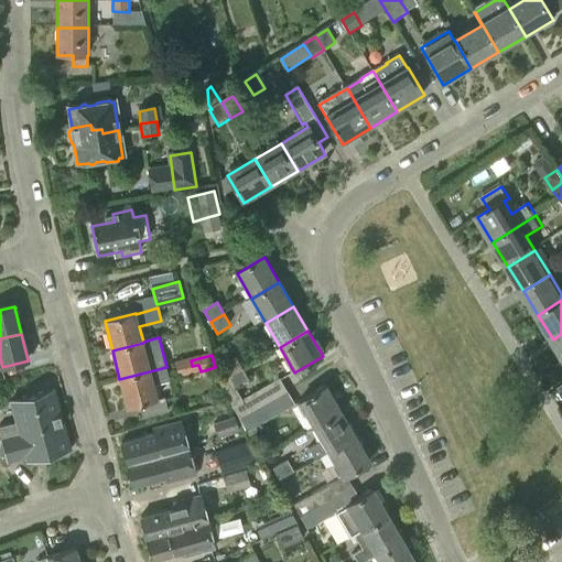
[(228,378),(244,369),(236,356),(220,365),(227,378),(228,378)]
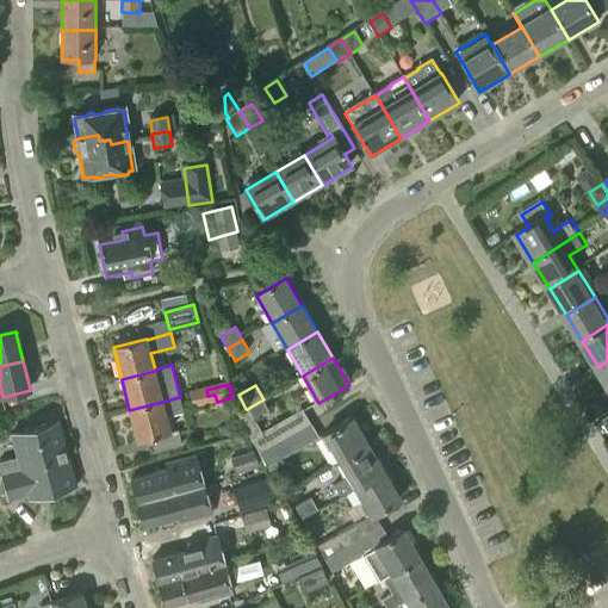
[(208,396),(206,390),(190,395),(193,408),(217,402),(215,395),(208,396)]
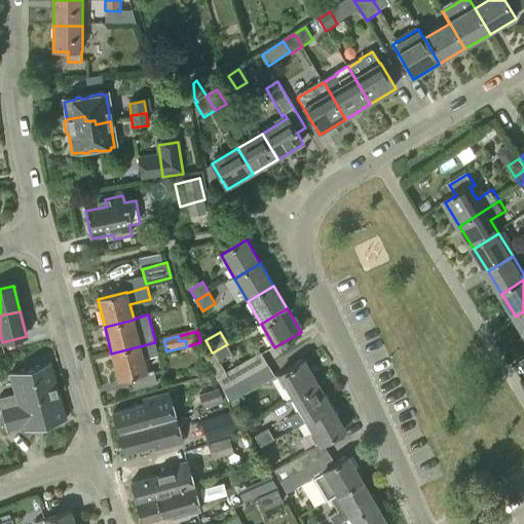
[(155,342),(111,353),(118,381),(128,378),(133,393),(158,386),(154,371),(147,372),(144,361),(159,357),(155,342)]
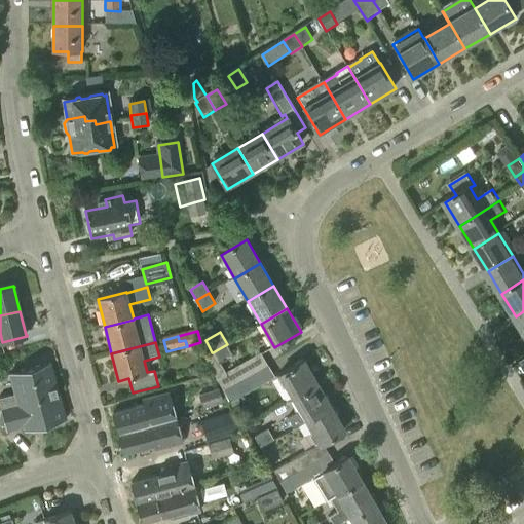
[(213,352),(212,352),(207,356),(226,389),(268,365),(261,351),(225,372),(220,364),(233,356),(227,344),(213,352)]
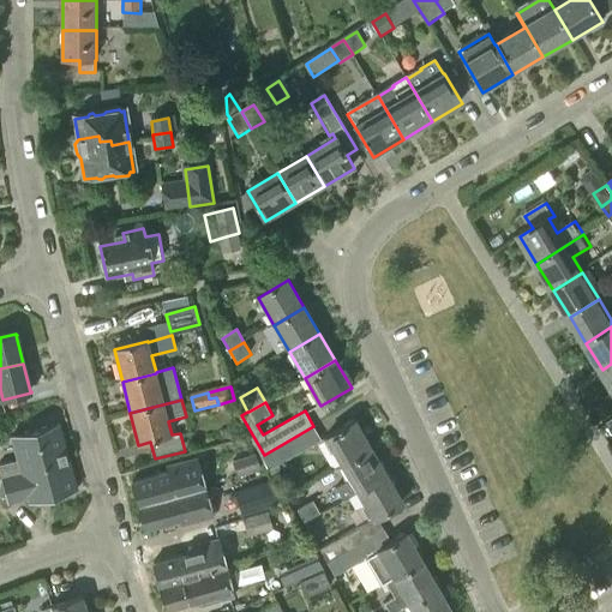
[(342,466),(372,449),(355,421),(327,438),(342,466)]
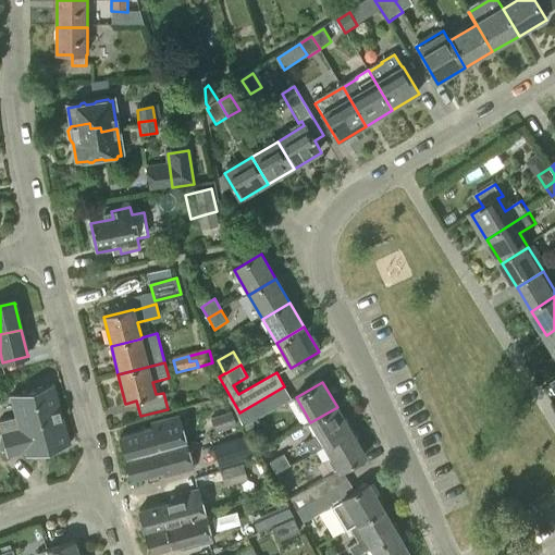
[(0,429),(0,432),(8,459),(26,454),(27,457),(70,445),(54,385),(11,397),(19,424),(0,429)]
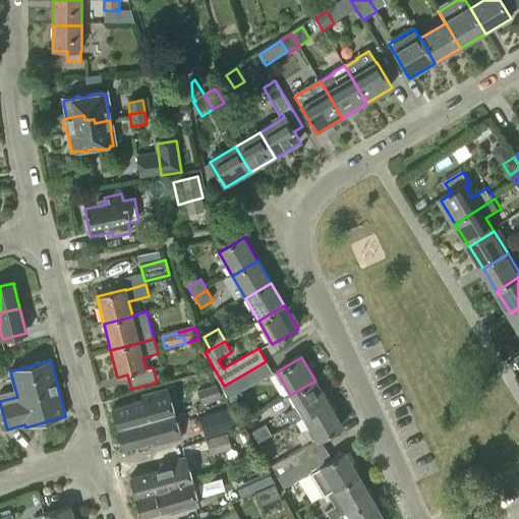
[(266,361),(224,386),(231,398),(274,373),(266,361)]
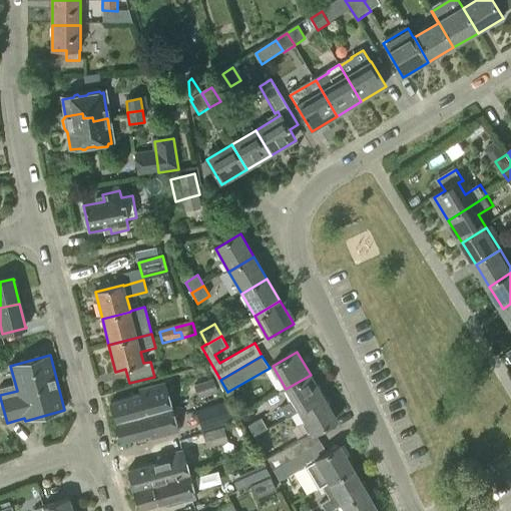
[(311,375),(286,389),(294,402),(282,409),(288,419),(300,412),(324,398),(311,375)]
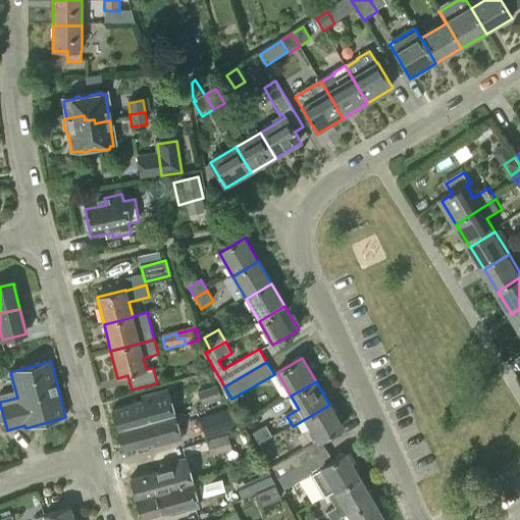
[(198,394),(203,406),(222,400),(218,386),(198,394)]
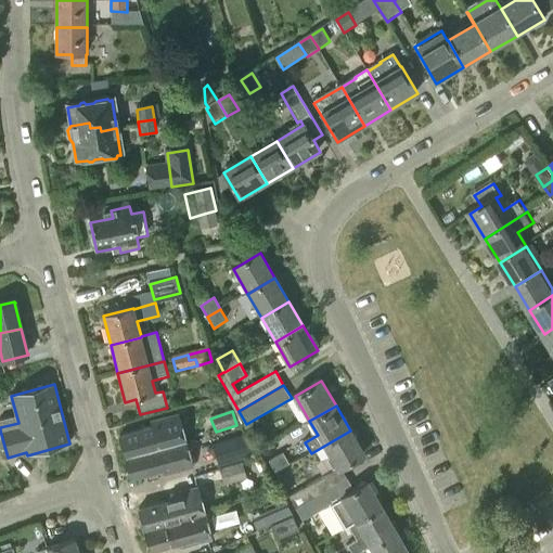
[(126,458),(187,441),(179,415),(151,423),(152,428),(120,437),(126,458)]
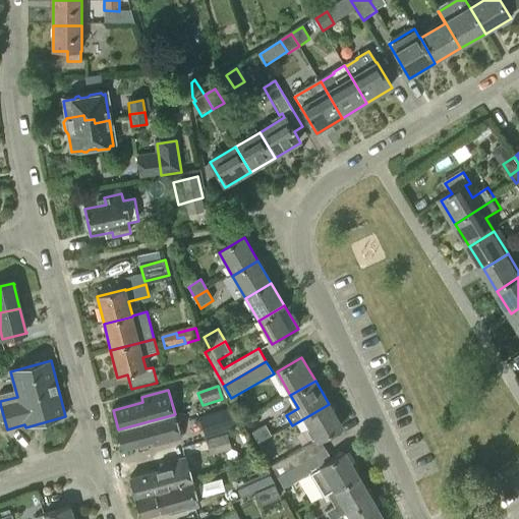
[(329,404),(304,418),(318,441),(271,467),(277,478),(327,450),(321,439),(342,426),(329,404)]
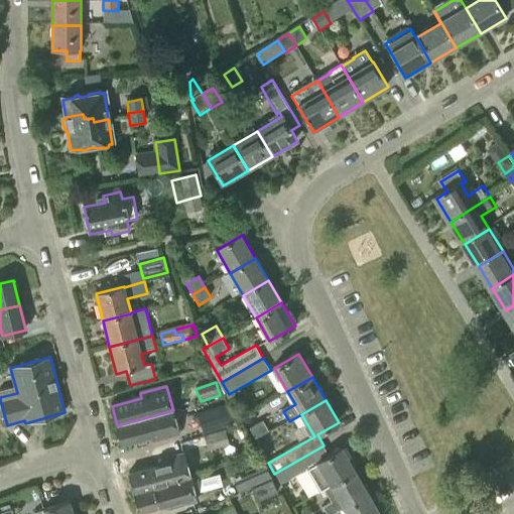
[(198,413),(205,435),(230,428),(224,406),(198,413)]
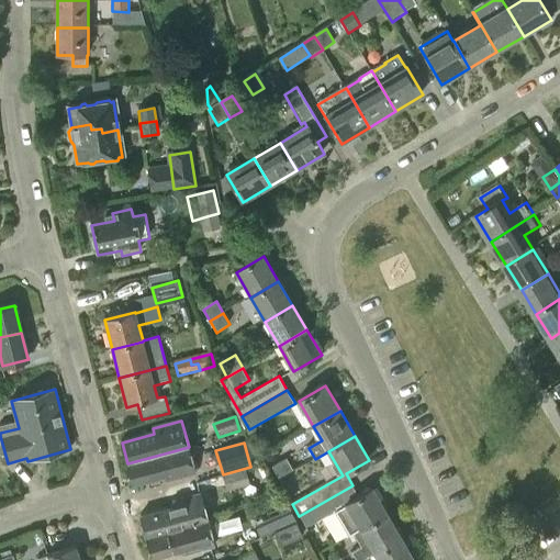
[(189,447),(127,463),(134,485),(165,477),(167,482),(196,473),(189,447)]
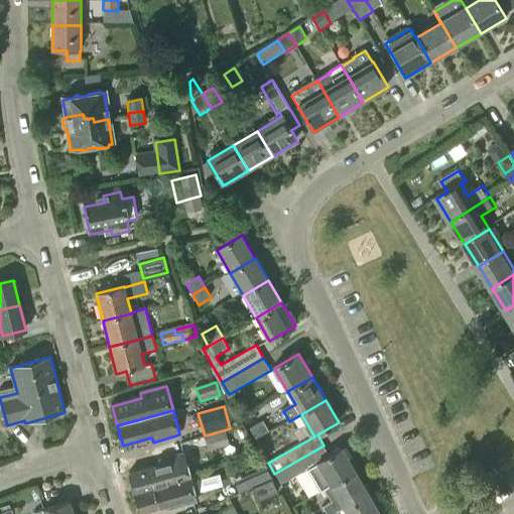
[(255,439),(269,431),(264,420),(249,428),(255,439)]
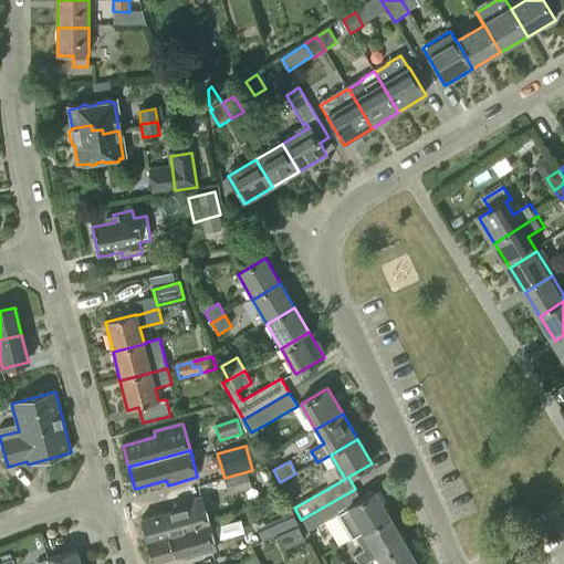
[(248,472),(225,479),(229,497),(252,489),(248,472)]
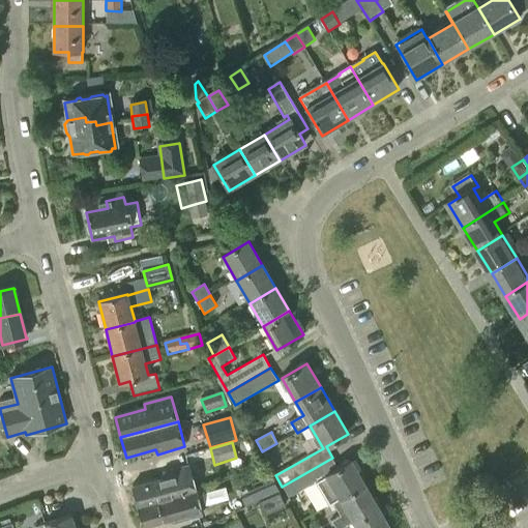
[(340,469),(332,458),(282,487),(288,498),(315,484),(328,505),(332,503),(364,484),(352,462),(340,469)]
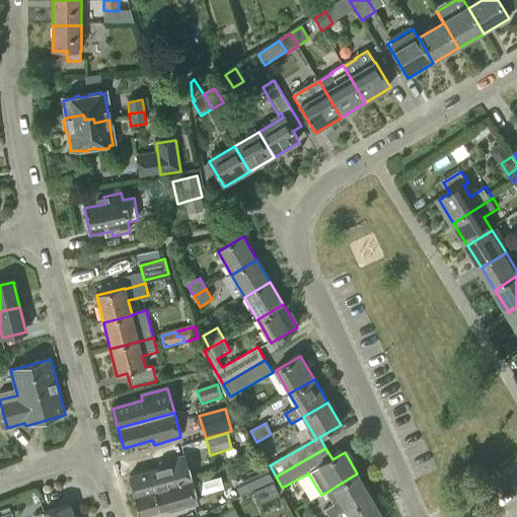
[(137,496),(192,481),(186,457),(159,464),(160,468),(131,475),(137,496)]
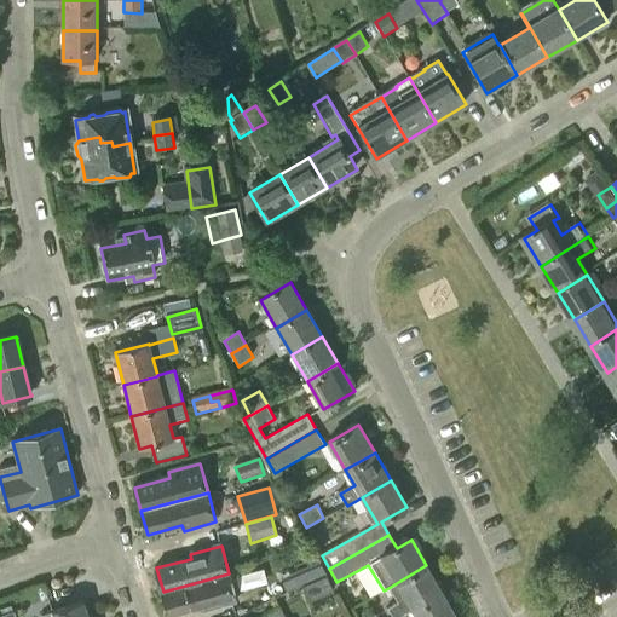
[(321,561),(293,574),(299,587),(327,575),(321,561)]
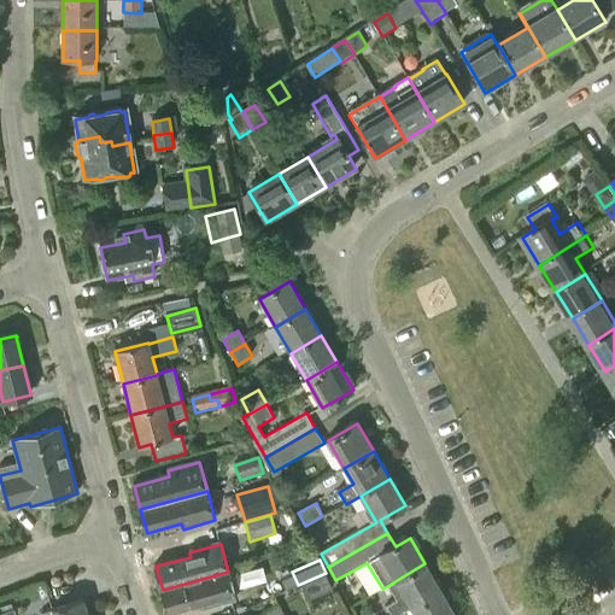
[(425,563),(387,586),(397,602),(387,608),(391,614),(403,614),(411,609),(441,592),(425,563)]
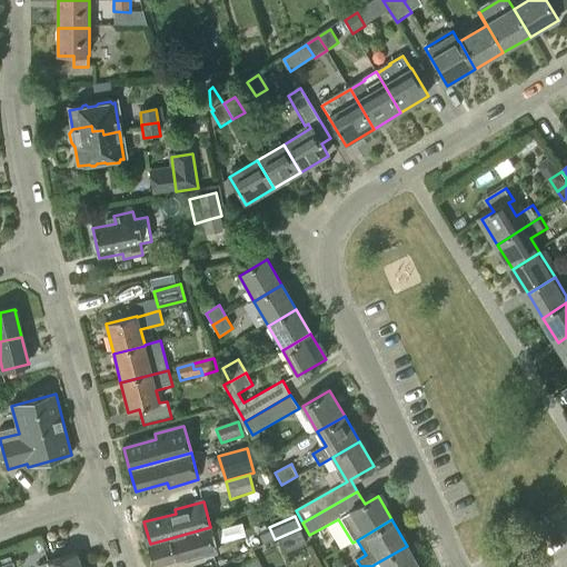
[(218,554),(210,527),(150,544),(156,566),(188,558),(189,563),(218,554)]
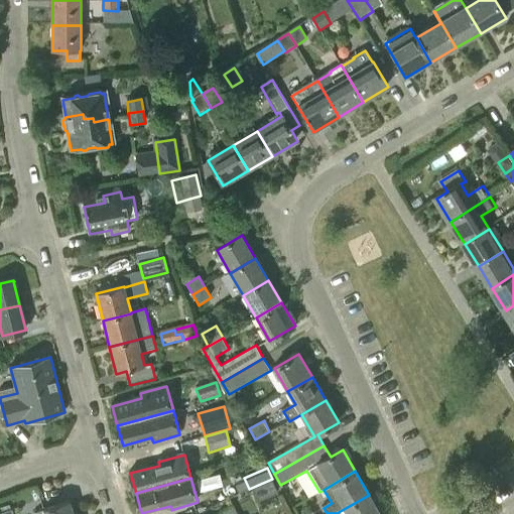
[(258,503),(279,492),(272,479),(251,490),(258,503)]
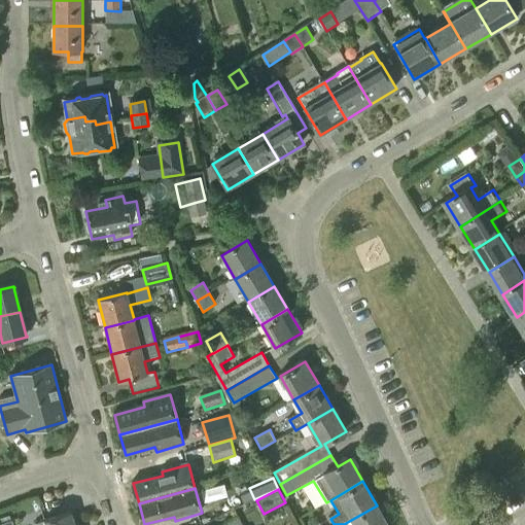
[(388,524),(377,505),(351,520),(354,524),(388,524)]
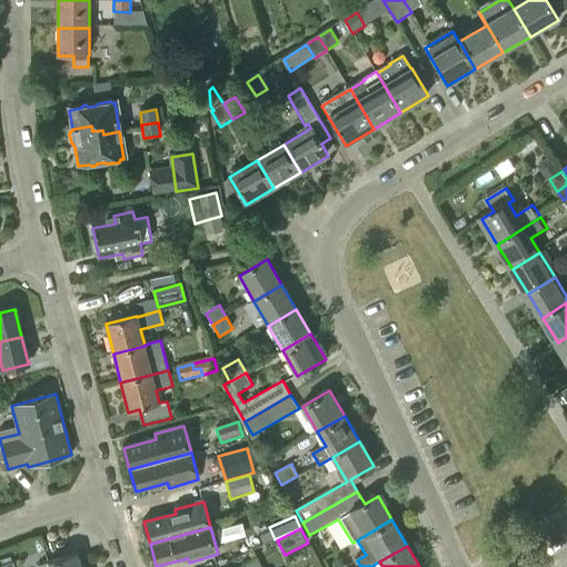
[(80,566),(77,555),(39,566),(80,566)]
